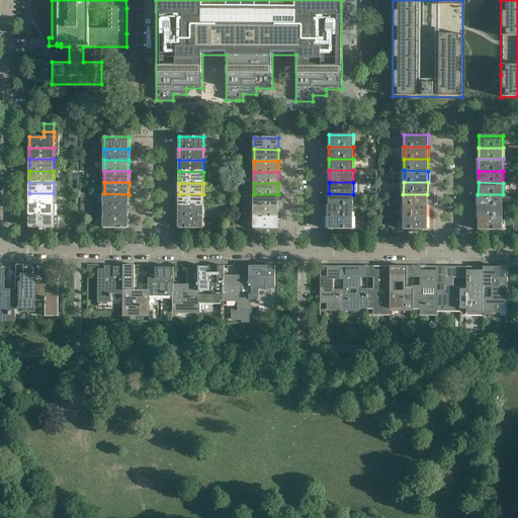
[(54,204),(54,193),(29,193),(29,204),(54,204)]
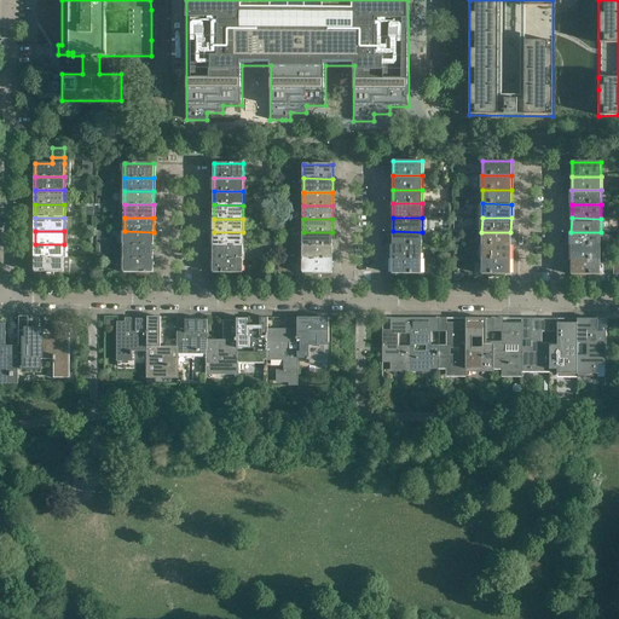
[(152,246),(154,232),(125,231),(125,246),(152,246)]
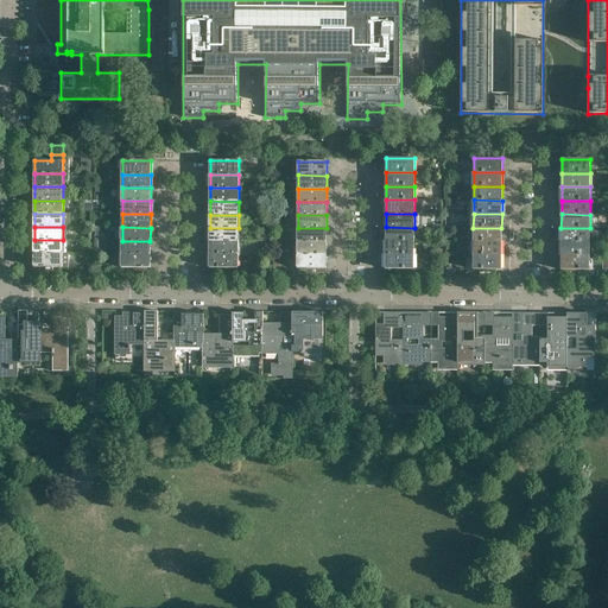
[(415,241),(415,228),(386,227),(386,241),(415,241)]
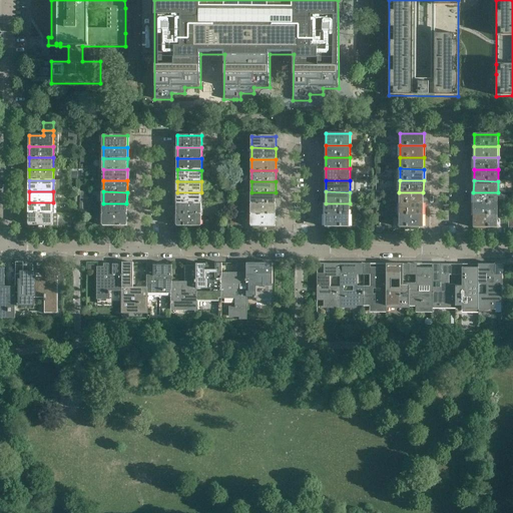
[(201,203),(201,192),(177,192),(177,203),(201,203)]
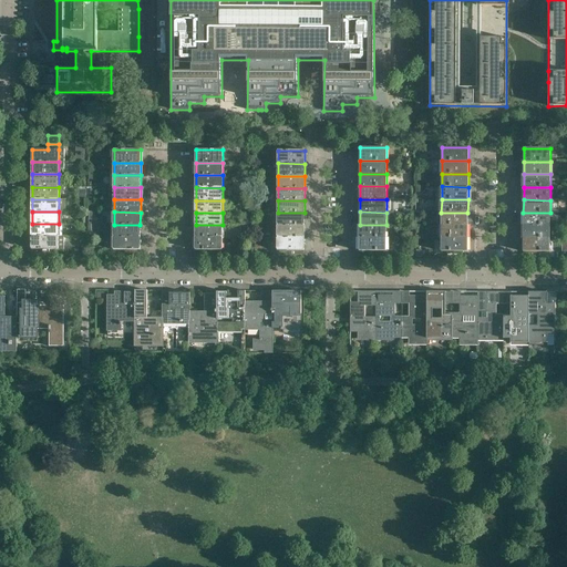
[(305,226),(305,213),(278,213),(278,225),(305,226)]
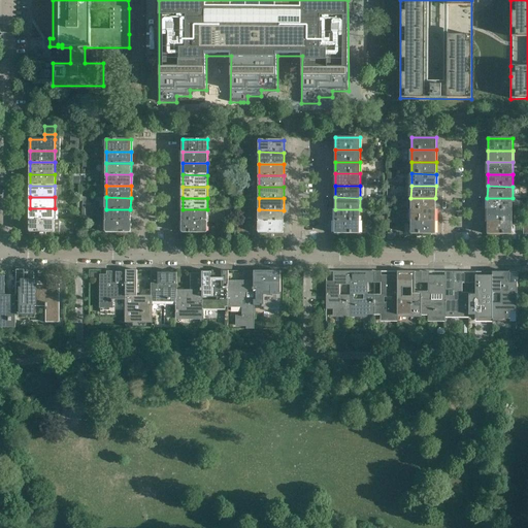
[(435,209),(435,198),(410,198),(410,209),(435,209)]
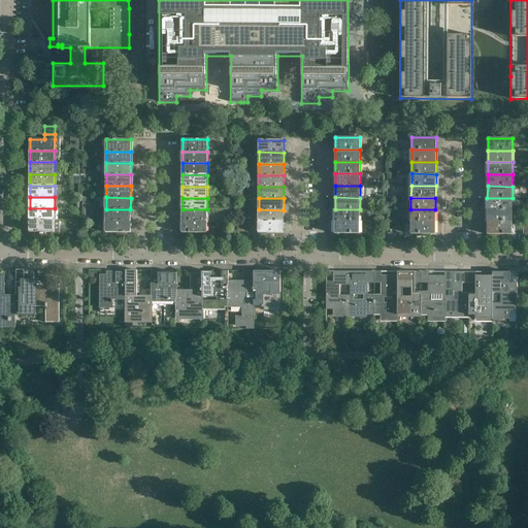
[(512,210),(513,198),(487,198),(487,210),(512,210)]
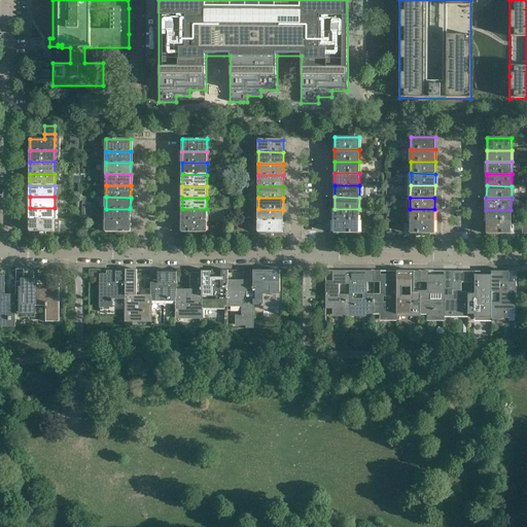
[(54,219),(55,208),(30,208),(30,219),(54,219)]
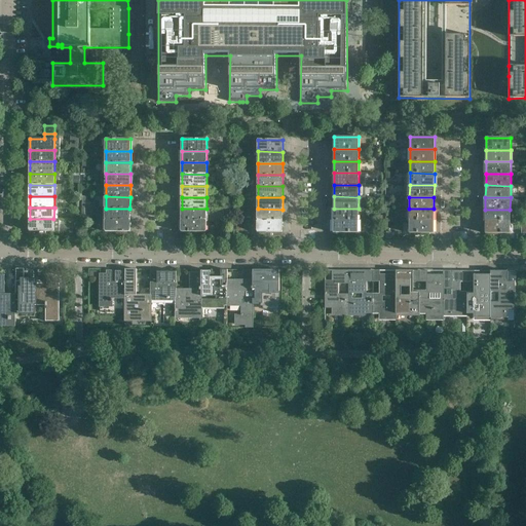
[(129,220),(129,209),(106,209),(106,220),(129,220)]
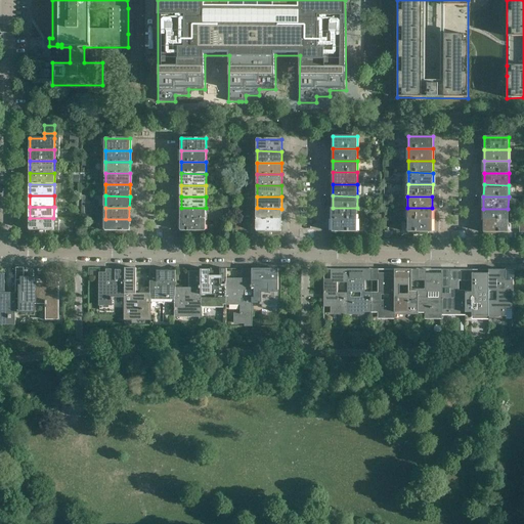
[(206,219),(206,208),(181,208),(181,219),(206,219)]
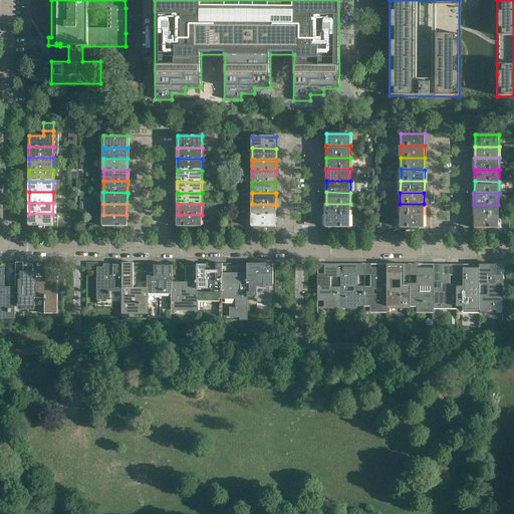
[(276,216),(276,205),(252,204),(252,216),(276,216)]
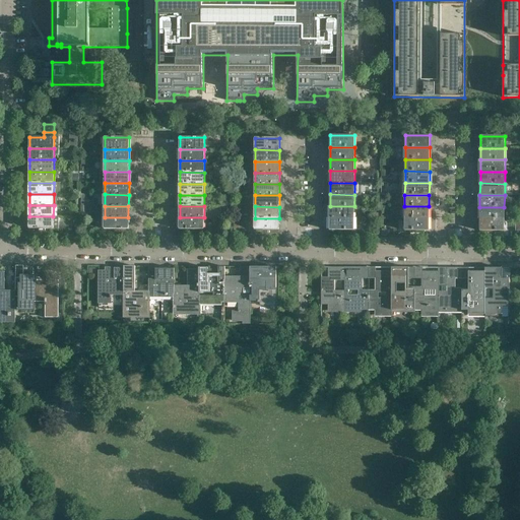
[(353,218),(354,206),(330,206),(329,218),(353,218)]
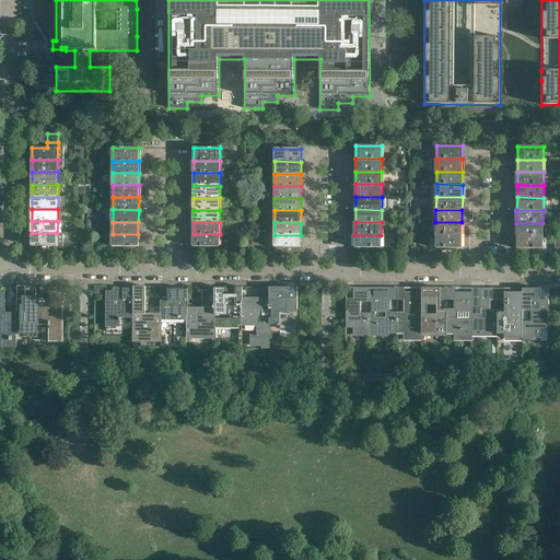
[(462,235),(462,222),(435,222),(435,235),(462,235)]
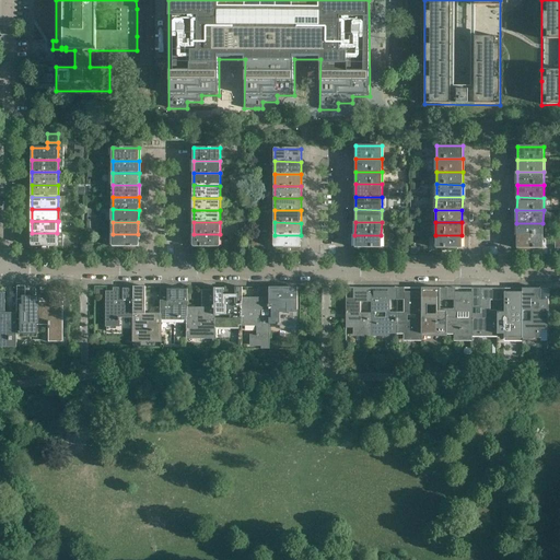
[(543,235),(543,223),(516,223),(516,235),(543,235)]
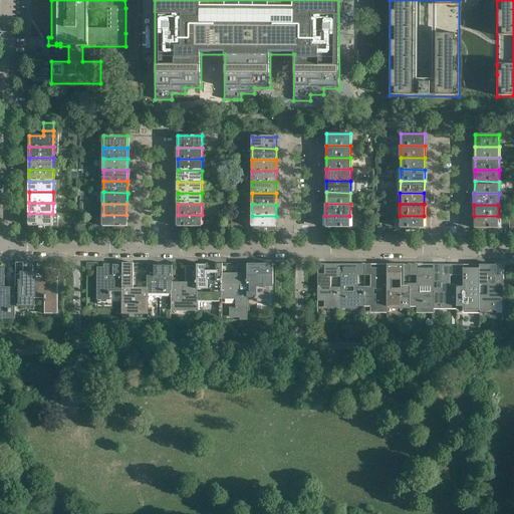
[(52,226),(52,214),(29,214),(29,226),(52,226)]
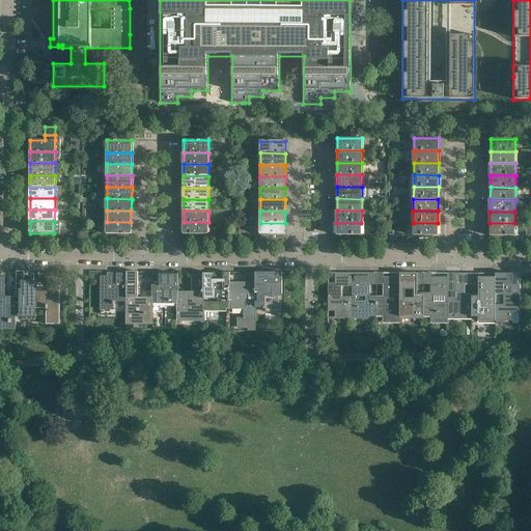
[(131,234),(131,222),(107,222),(107,234),(131,234)]
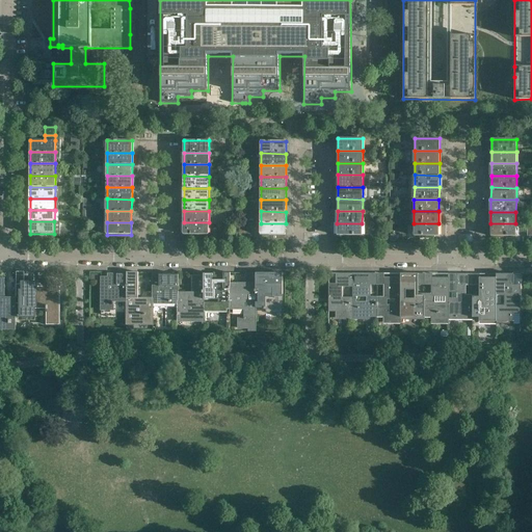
[(208,235),(209,222),(184,222),(183,235),(208,235)]
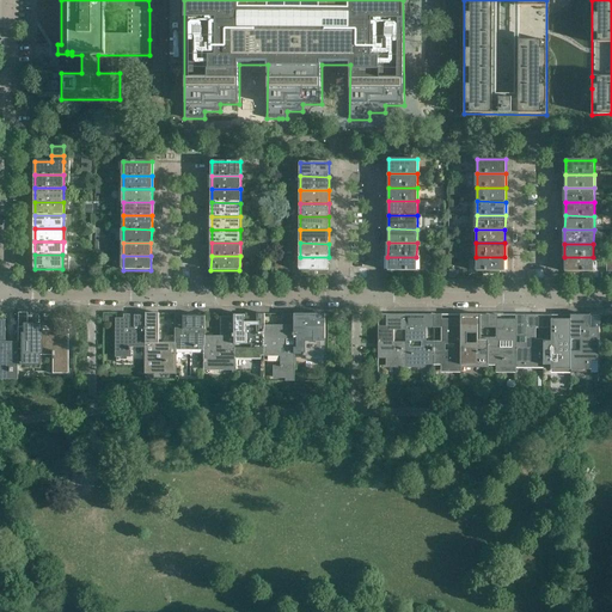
[(328,270),(329,257),(300,257),(300,270),(328,270)]
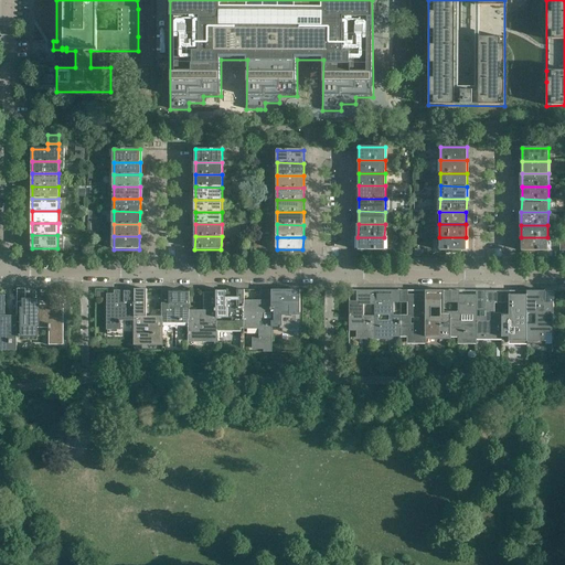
[(384,251),(384,237),(358,237),(358,251),(384,251)]
